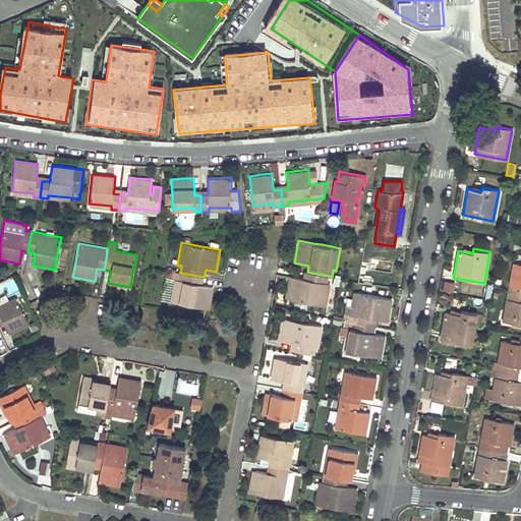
[(520,263),(513,262),(508,290),(520,292),(520,263)]
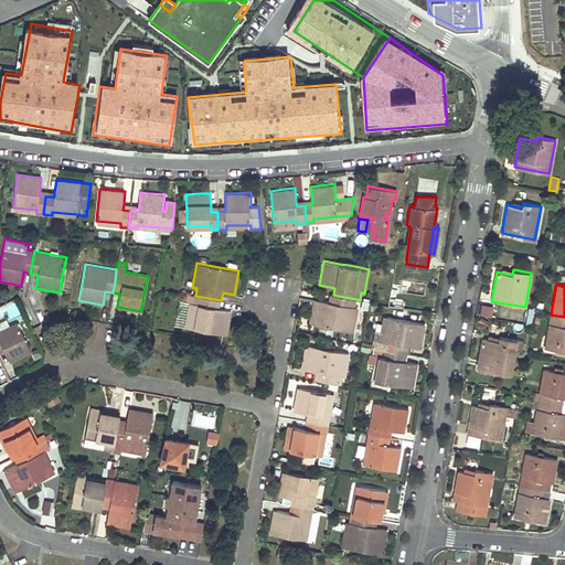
[(210,331),(227,334),(232,310),(220,308),(221,300),(209,298),(195,296),(191,295),(187,294),(185,302),(189,302),(184,327),(193,329),(203,330),(210,331)]
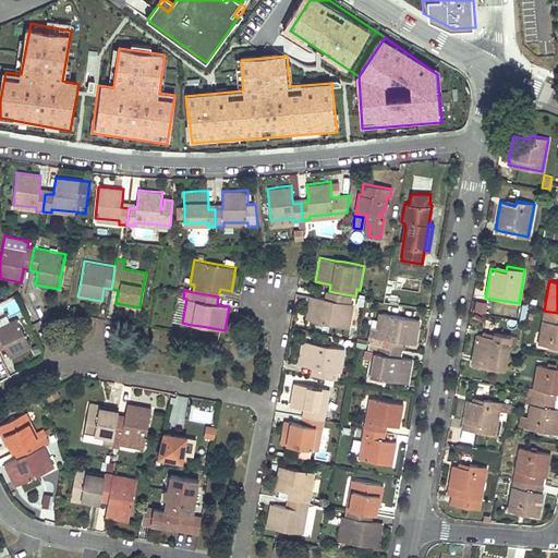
[(329,324),(350,327),(354,303),(351,303),(352,295),(334,292),(329,291),(326,291),(324,298),(310,295),(310,298),(305,319),(329,324)]
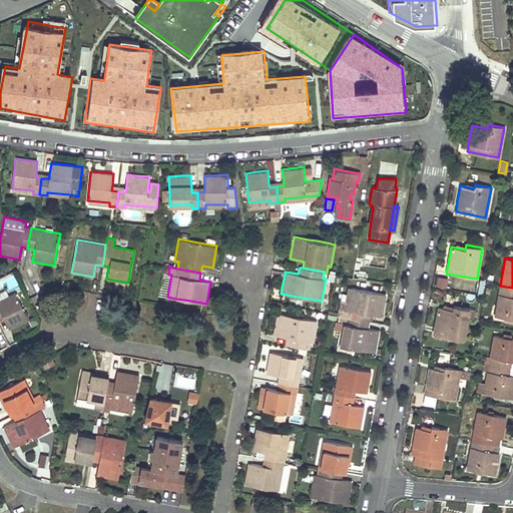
[(436,287),(447,289),(449,279),(438,277),(436,287)]
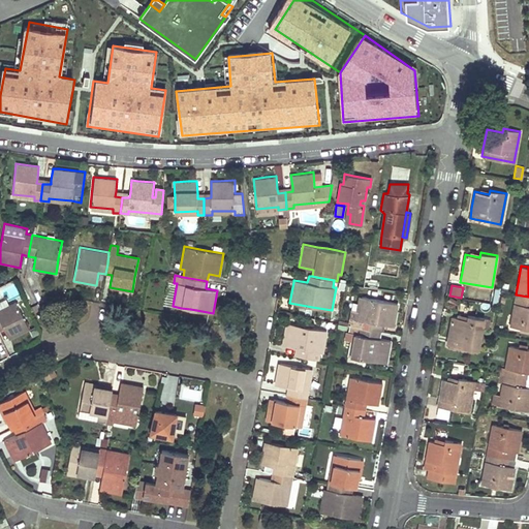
[(509,325),(528,329),(528,297),(516,294),(509,325)]
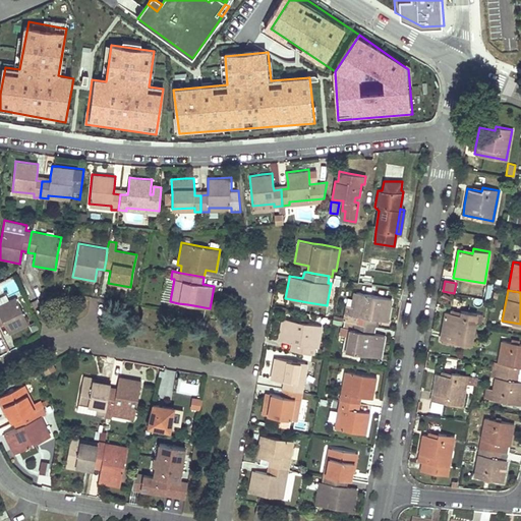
[(350,314),(349,321),(352,322),(370,325),(371,319),(377,319),(388,322),(392,298),(357,292),(353,314),(350,314)]
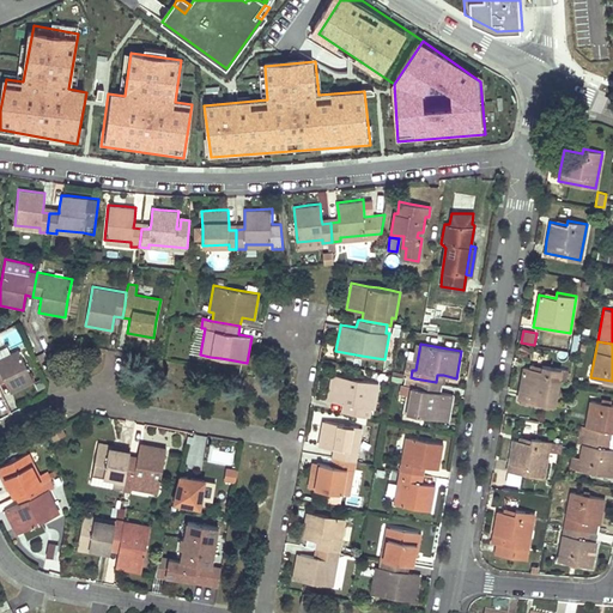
[(0,382),(5,381),(11,393),(35,382),(26,365),(18,349),(0,357),(0,382)]
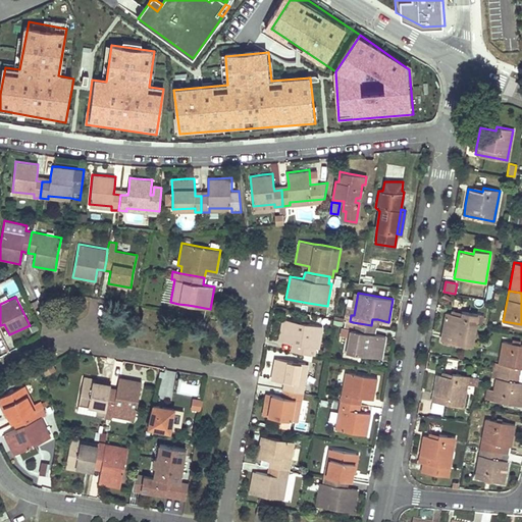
[(440,338),(471,345),(477,314),(461,311),(460,314),(446,311),(442,328),(440,338)]
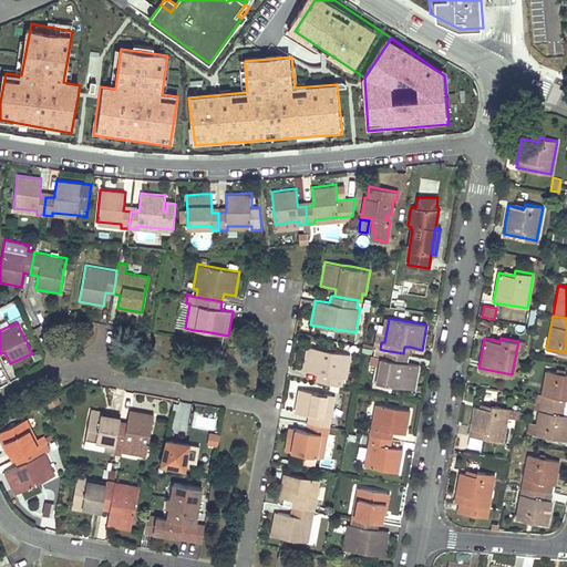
[(316,380),(342,385),(343,378),(347,379),(351,354),(330,350),(307,346),(302,370),(317,373),(316,380)]
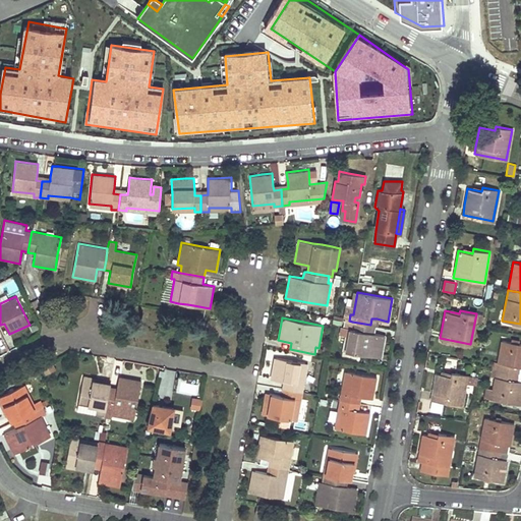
[(346,351),(381,357),(385,335),(373,333),(368,332),(370,325),(352,322),(351,329),(346,351)]
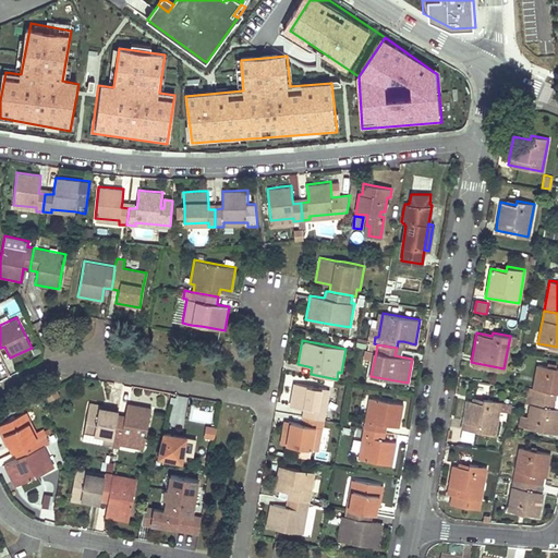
[(533,388),(531,396),(554,400),(556,392),(557,392),(557,367),(537,364),(533,388)]
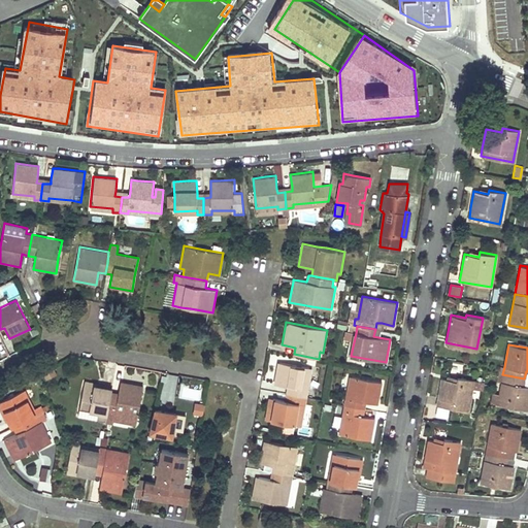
[(287,387),(286,394),(307,397),(308,390),(312,368),(305,367),(290,364),(277,362),(273,384),(287,387)]
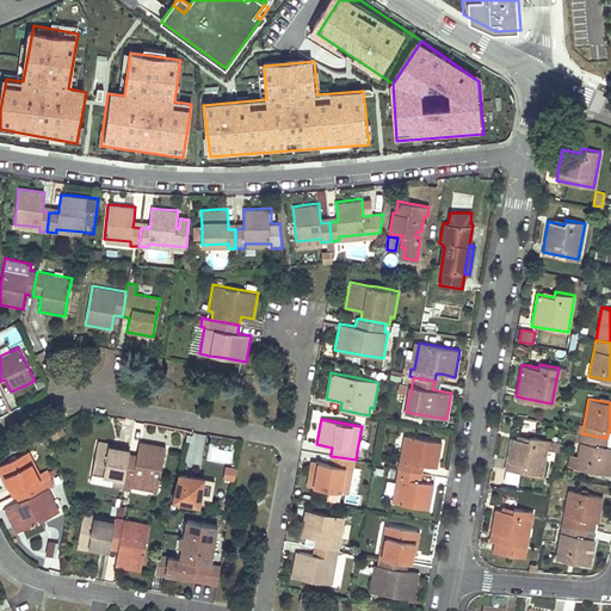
[(54,439),(66,433),(60,423),(49,427),(54,439)]
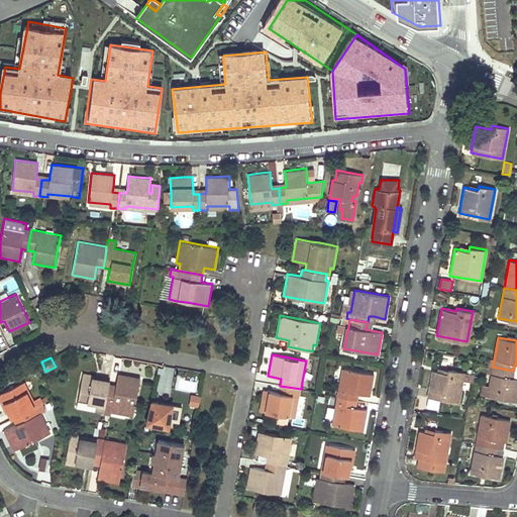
[(487,396),(516,401),(516,393),(516,378),(512,377),(513,371),(492,367),(487,396)]
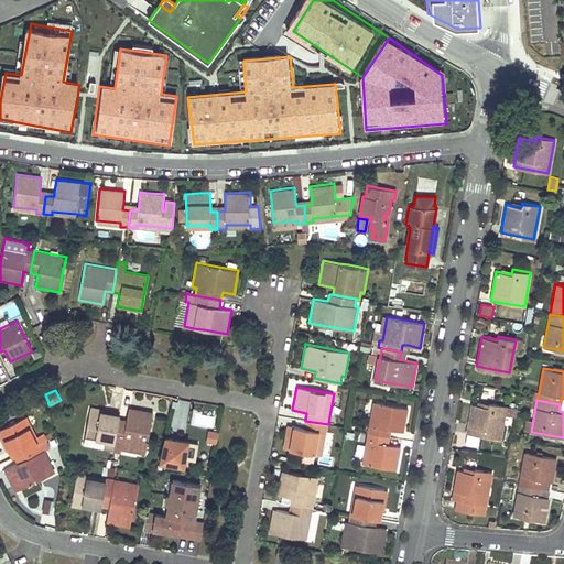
[(368,424),(367,431),(384,434),(386,427),(391,429),(403,431),(408,408),(377,402),(372,425),(368,424)]
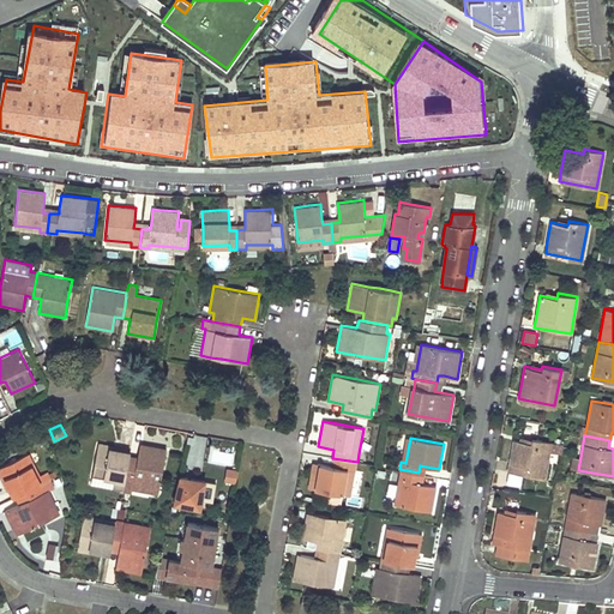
[(507,471),(543,477),(551,441),(531,438),(530,443),(513,440),(510,457),(507,471)]
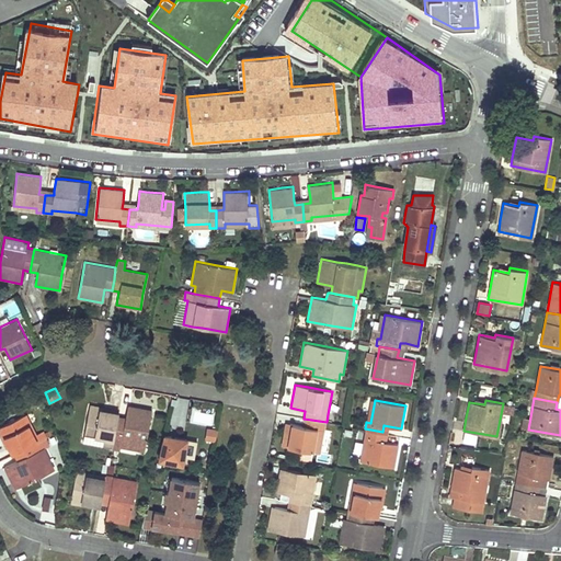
[(87,423),(84,433),(94,435),(94,437),(104,439),(114,441),(116,427),(116,426),(118,415),(119,412),(111,410),(110,410),(100,408),(100,407),(90,404),(87,423)]
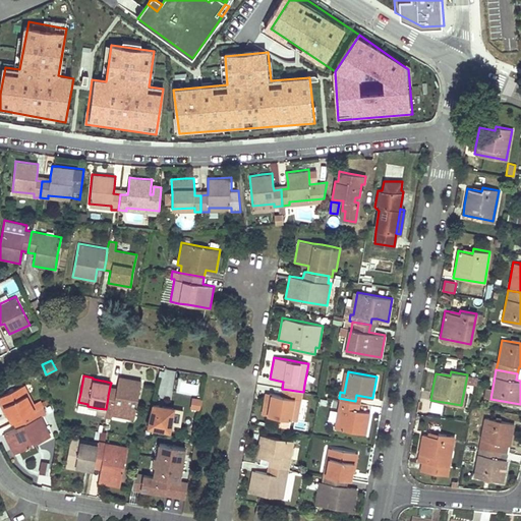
[(112,415),(134,419),(137,399),(141,380),(121,377),(119,375),(117,387),(110,386),(108,396),(108,397),(106,409),(105,416),(105,417),(111,418),(112,415)]
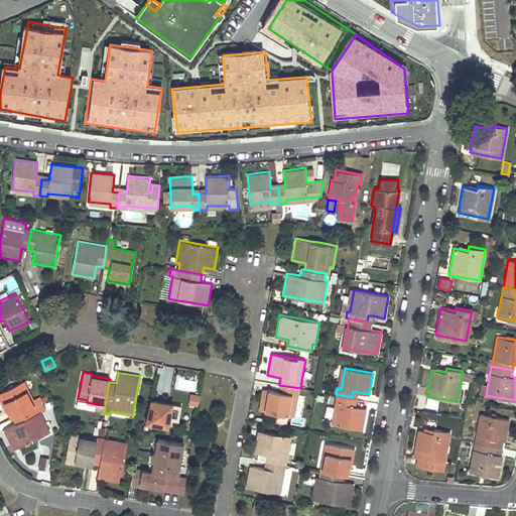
[(24,380),(21,382),(33,407),(37,405),(24,380)]
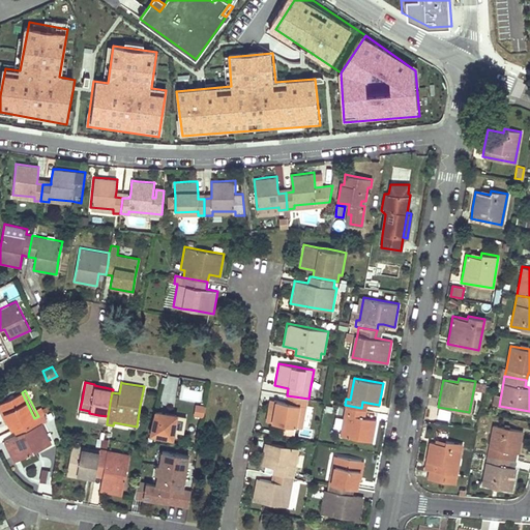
[(9,422),(13,429),(19,427),(34,418),(22,392),(0,403),(9,422)]
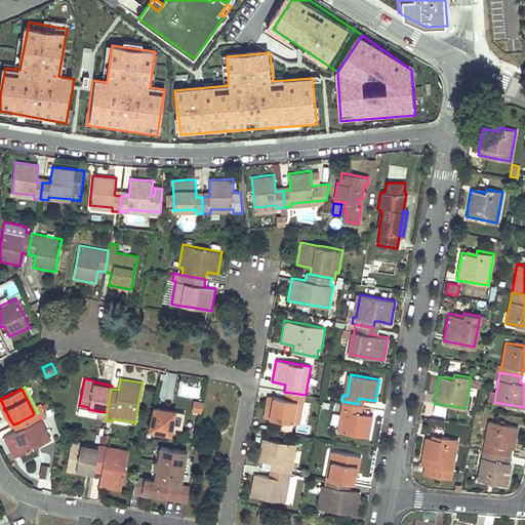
[(267,396),(264,417),(269,418),(293,422),(300,423),(304,402),(306,395),(284,392),(283,398),(273,397),(268,396),(267,396)]
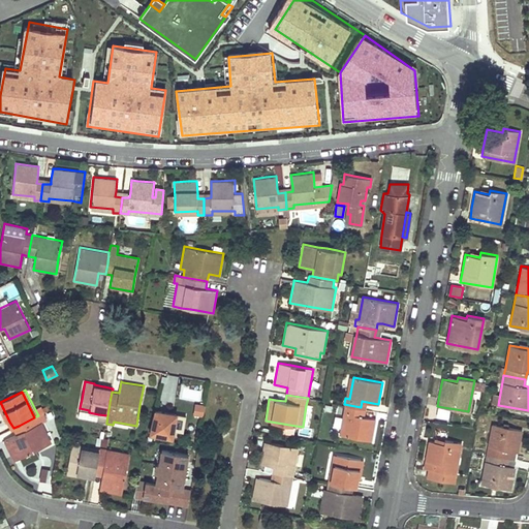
[(0,402),(0,409),(6,423),(9,422),(0,402)]
